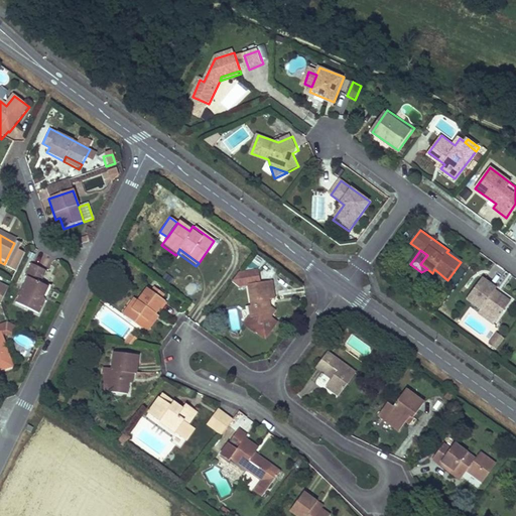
[(256,254),(252,261),(260,266),(264,259),(256,254)]
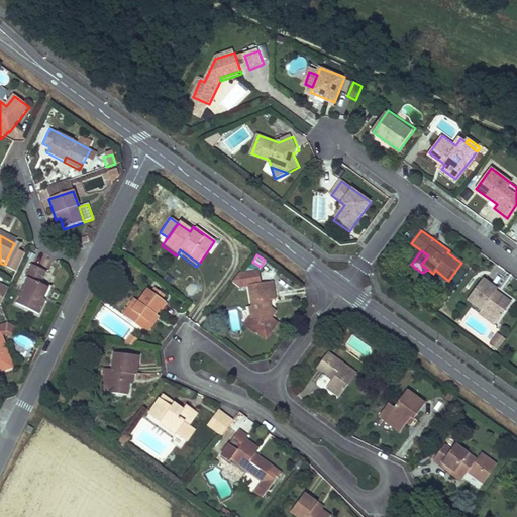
[(21,282),(25,284),(13,308),(36,319),(43,305),(40,303),(45,292),(36,288),(43,274),(28,267),(21,282)]
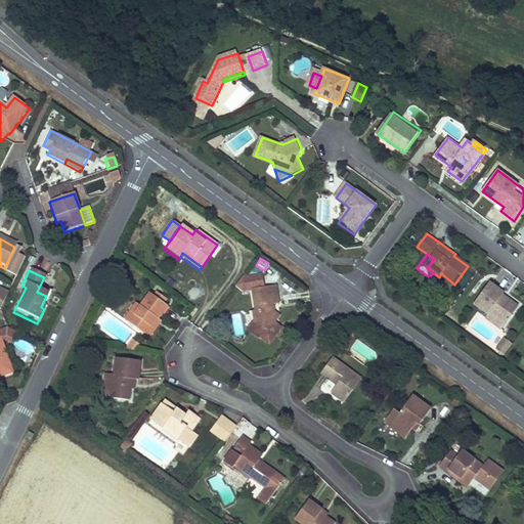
[(244,275),(238,281),(246,288),(251,287),(264,286),(262,273),(244,275)]
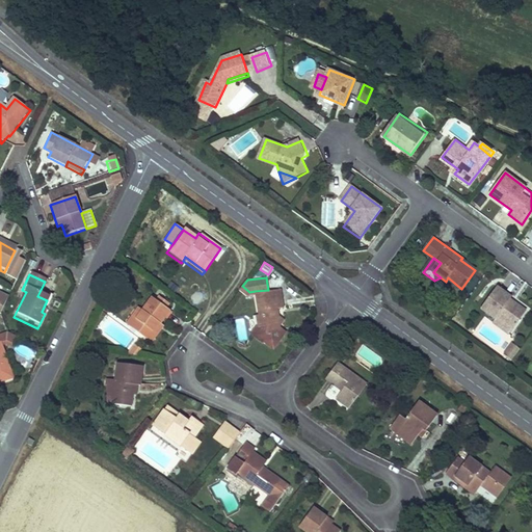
[(510,296),(497,287),(482,307),(497,317),(499,314),(515,326),(527,311),(509,298),(510,296)]
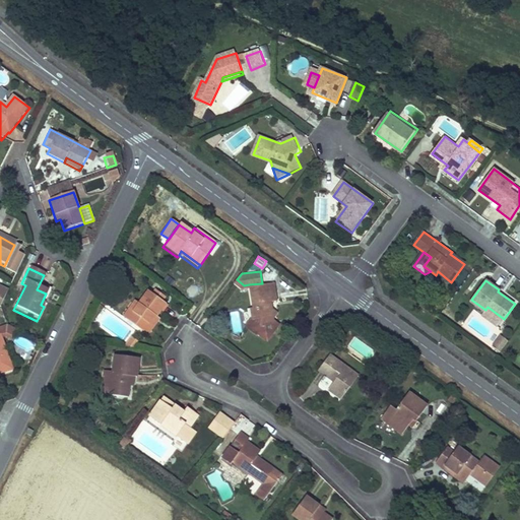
[(248,310),(250,319),(243,329),(253,337),(253,336),(265,344),(276,327),(268,320),(274,313),(266,307),(267,301),(274,301),(273,282),(262,283),(249,284),(251,305),(248,310)]
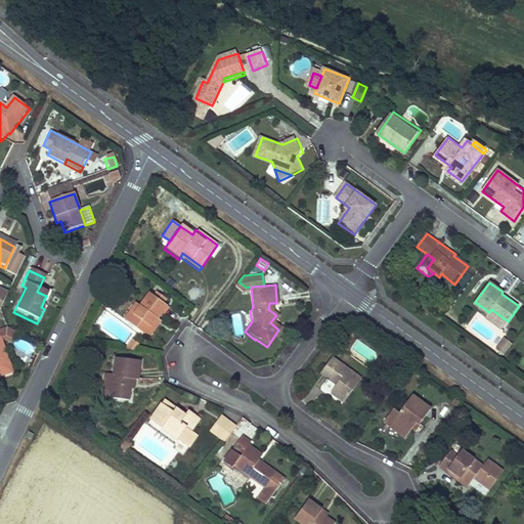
[(140,308),(131,321),(146,332),(158,316),(160,317),(166,308),(148,296),(140,308)]
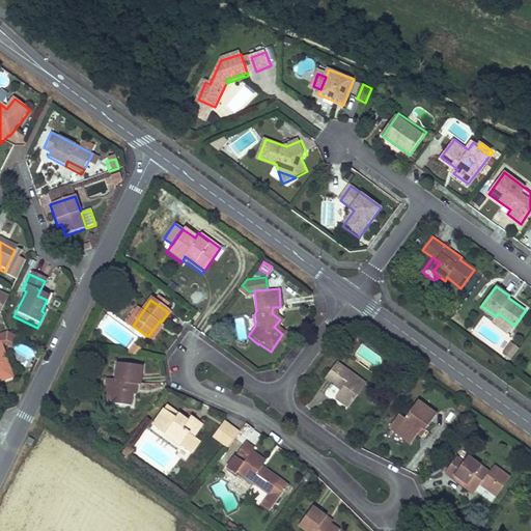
[(128,323),(133,326),(142,312),(137,309),(128,323)]
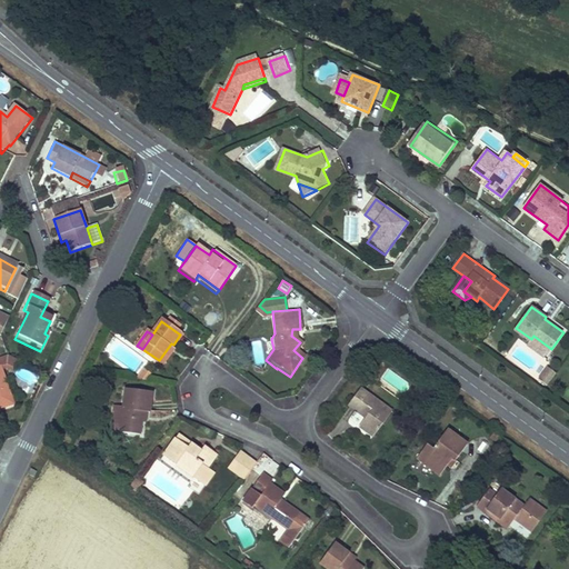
[(548,355),(551,349),(533,336),(531,339),(529,341),(548,355)]
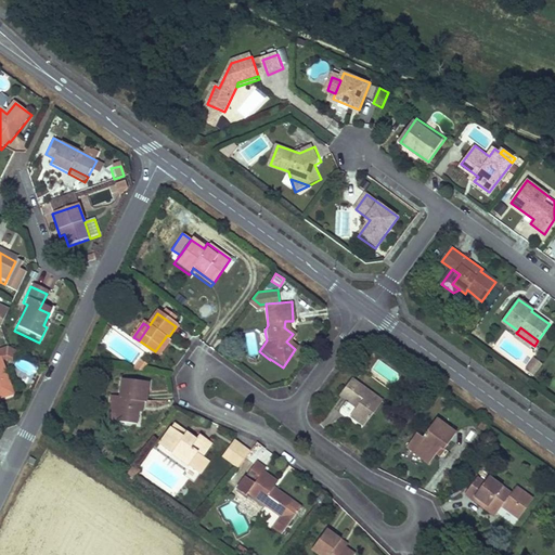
[(248,356),(257,355),(255,333),(245,334),(248,356)]
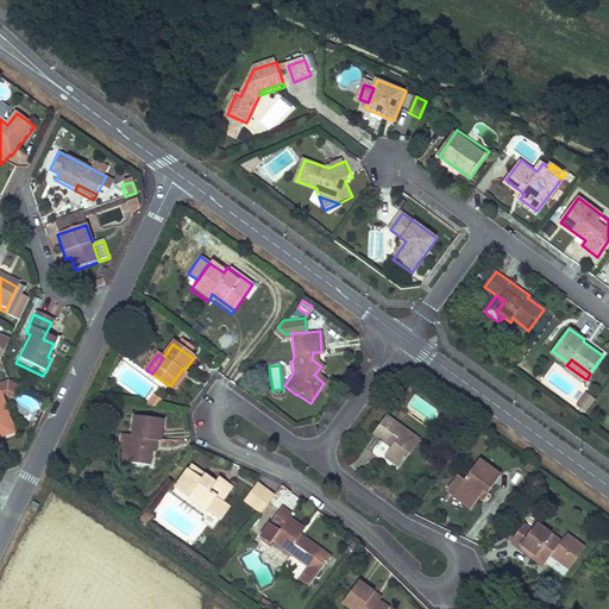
[(189,372),(186,369),(183,368),(170,385),(177,390),(189,372)]
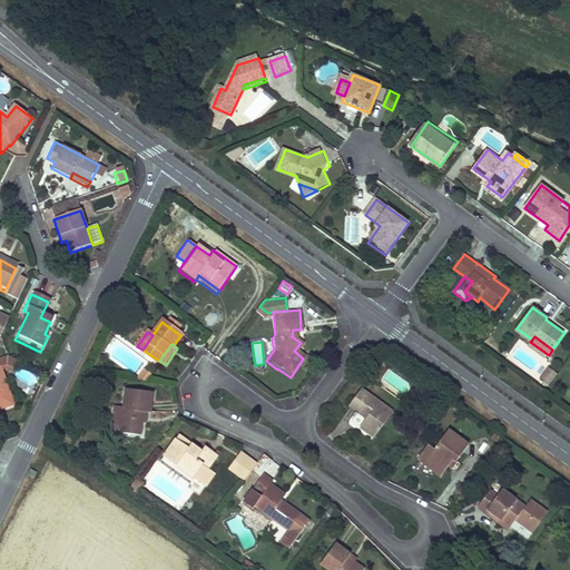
[(0,415),(12,411),(0,377),(0,375),(0,374),(9,372),(15,375),(18,369),(3,362),(0,362),(0,415)]
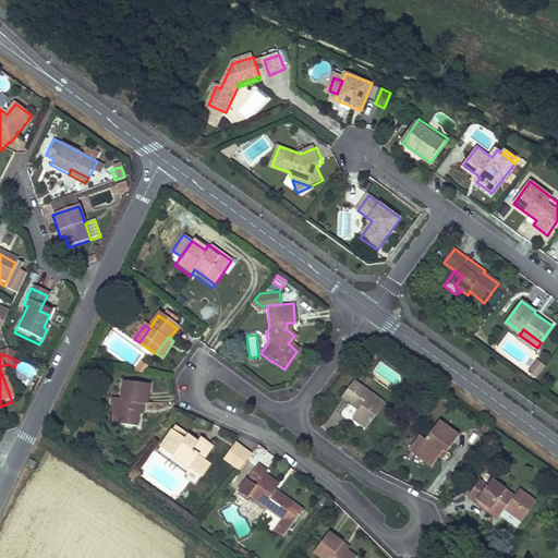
[(528,372),(536,377),(544,363),(535,358),(528,372)]
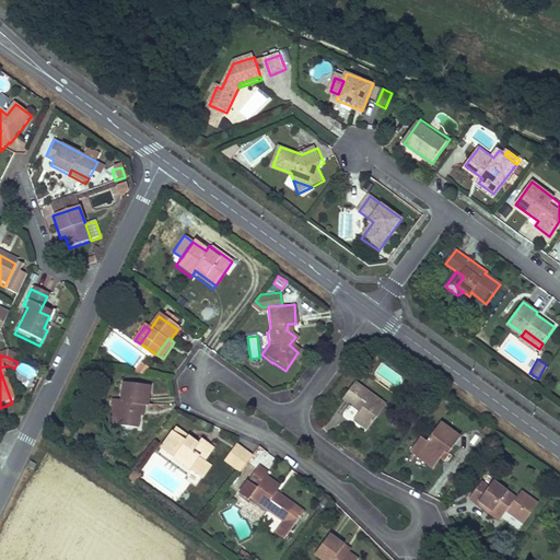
[(150,363),(144,360),(139,368),(144,371),(150,363)]
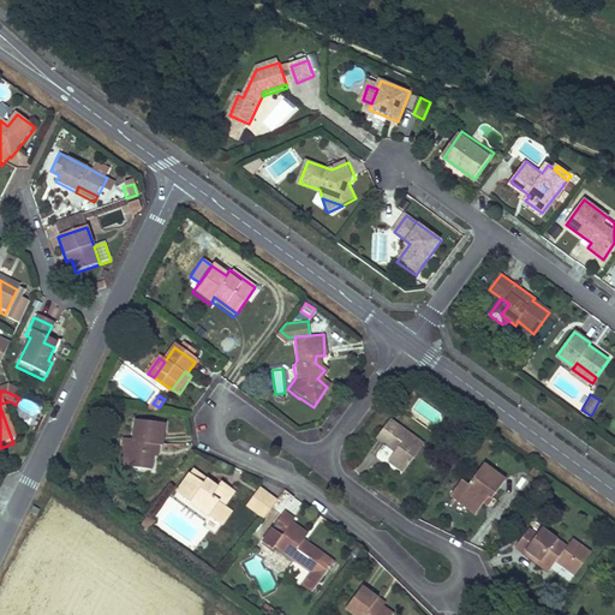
[(133,441),(130,470),(151,473),(155,447),(162,448),(166,425),(137,421),(133,441)]
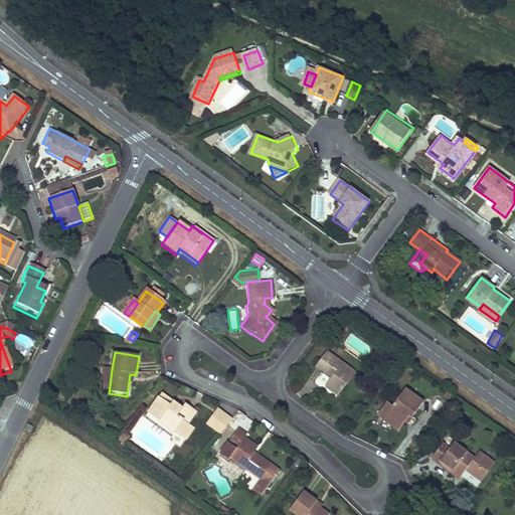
[(353,374),(324,352),(314,366),(330,379),(324,387),(336,396),(353,374)]
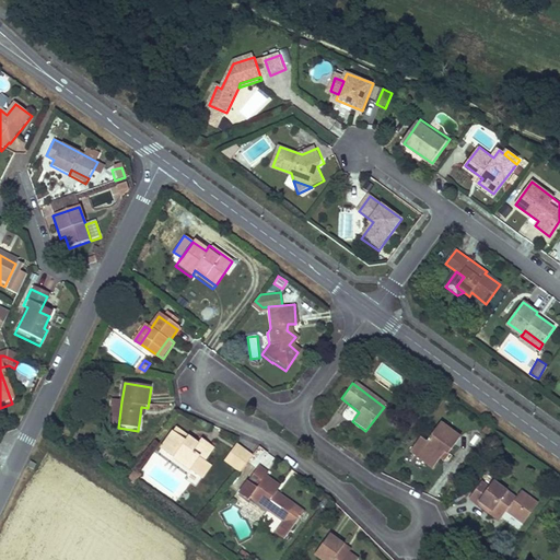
[(113,427),(118,428),(121,401),(117,400),(113,427)]
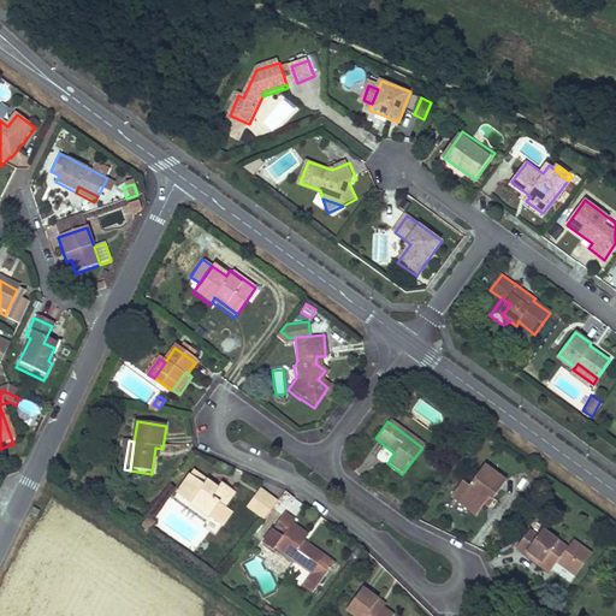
[(483,465),(465,487),(461,484),(452,495),(471,507),(466,511),(474,519),(483,507),(486,509),(505,483),(483,465)]
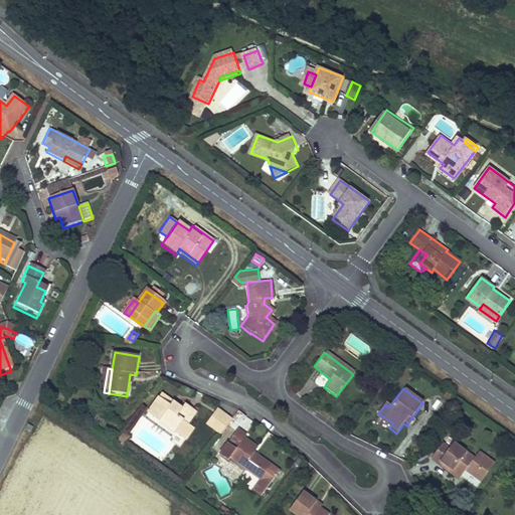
[(146,412),(173,433),(181,421),(186,425),(195,411),(183,403),(179,407),(160,393),(146,412)]
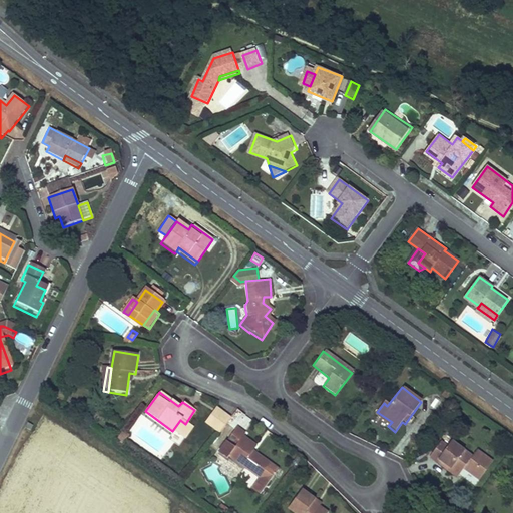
[(216,405),(204,421),(219,431),(231,415),(216,405)]
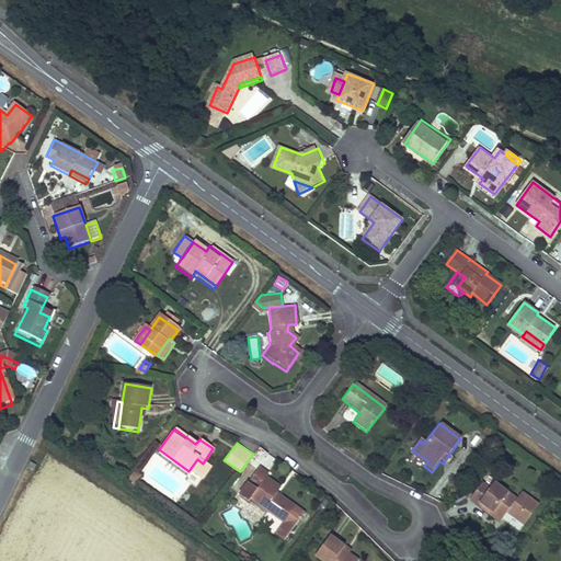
[(428,461),(412,450),(409,455),(424,466),(428,461)]
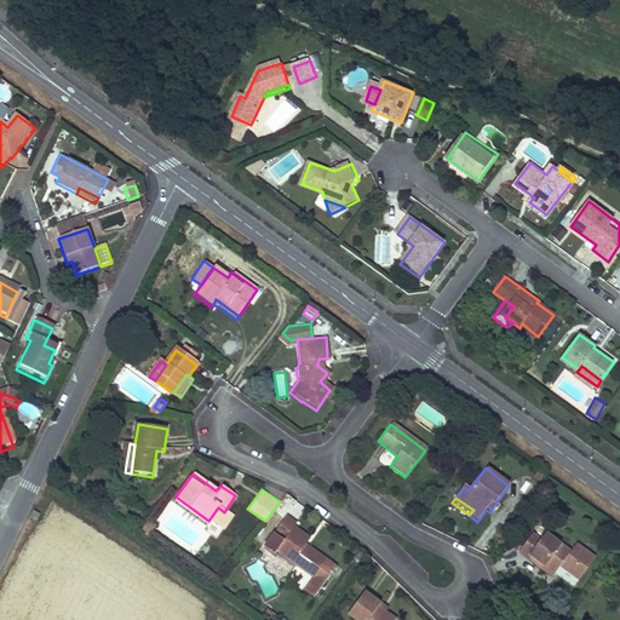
[(285,517),(265,544),(315,579),(323,586),(337,569),(304,545),(308,539),(293,528),(296,524),(285,517)]
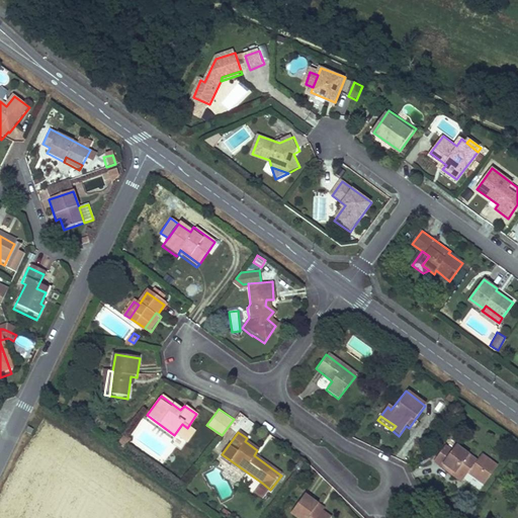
[(443,447),(432,461),(460,483),(476,461),(454,445),(450,451),(443,447)]
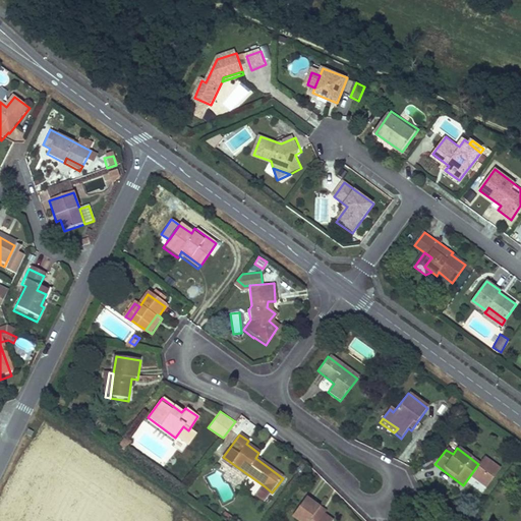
[(272,493),(265,486),(256,498),(264,504),(272,493)]
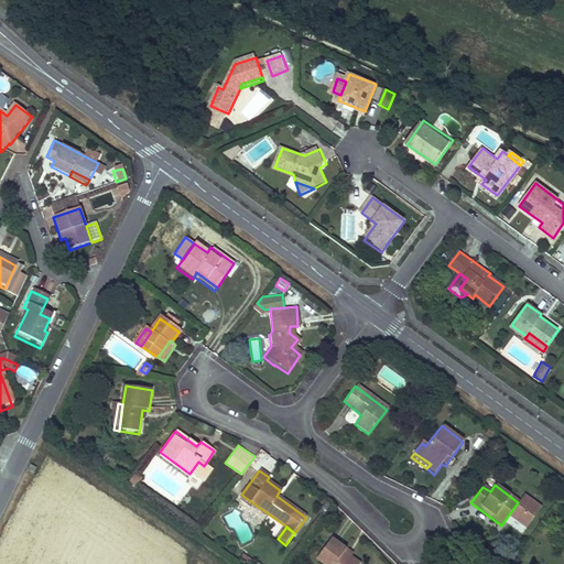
[(344,551),(329,541),(316,560),(321,563),(354,563),(347,559),(340,554),(344,551)]
